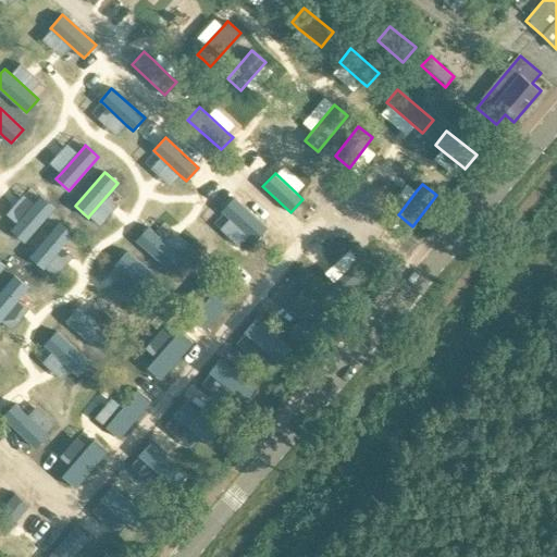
[(17,223),(12,230),(25,242),(54,208),(41,196),(40,197),(17,223)]
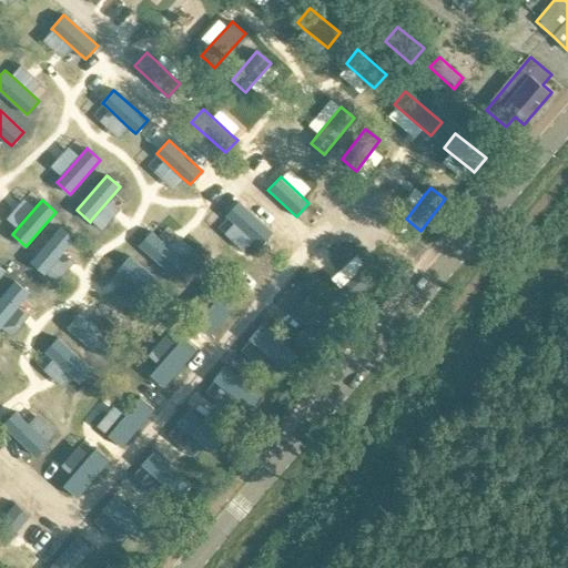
[(239,201),(226,215),(227,216),(254,240),(261,245),(273,232),(239,201)]
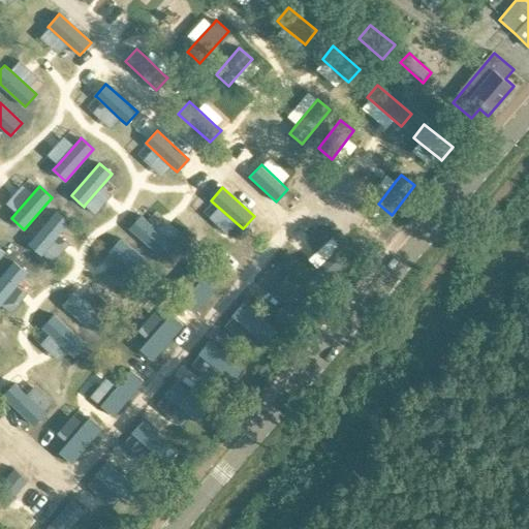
[(56,212),(29,244),(41,255),(42,253),(64,228),(69,222),(56,212)]
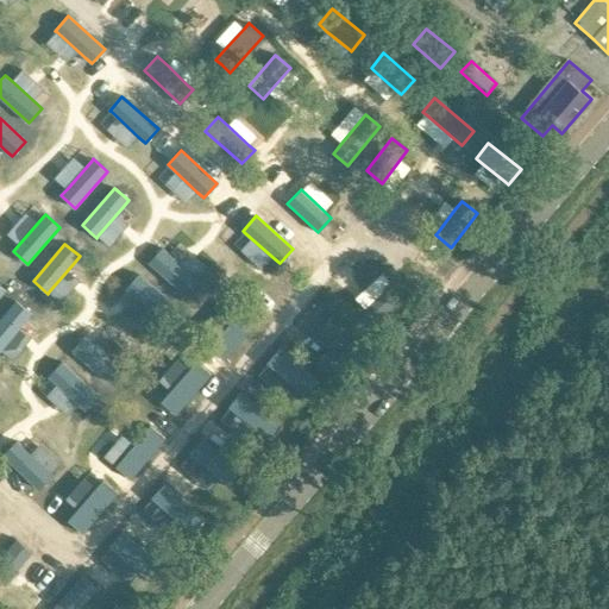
[(162,249),(150,263),(186,295),(199,281),(198,280),(169,255),(162,249)]
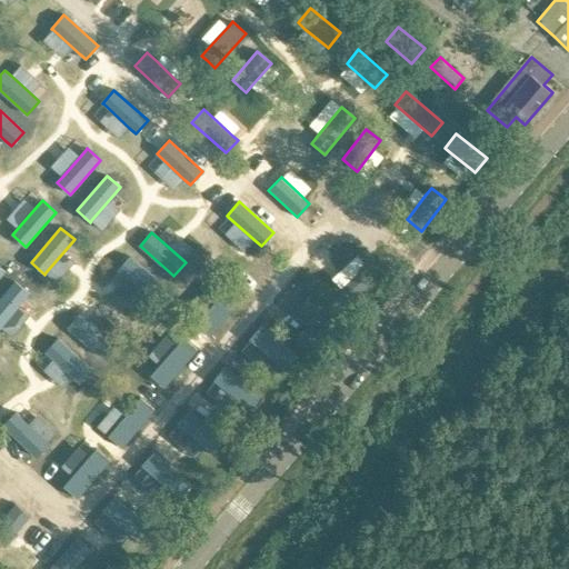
[(130,257),(118,270),(119,271),(147,293),(153,299),(165,286),(130,257)]
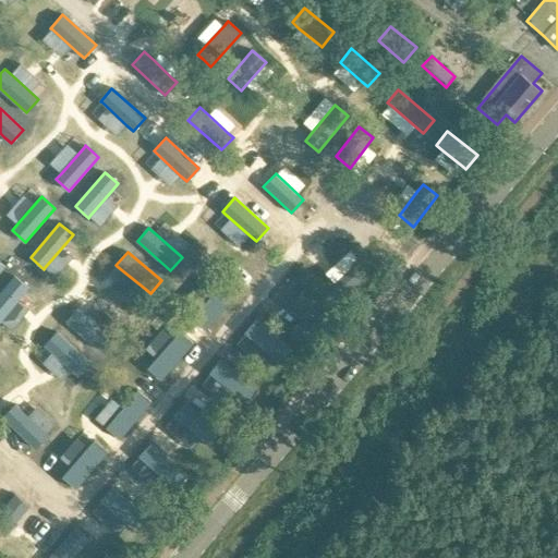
[(334,282),(327,289),(338,301),(373,269),(361,257),(359,259),(334,282)]
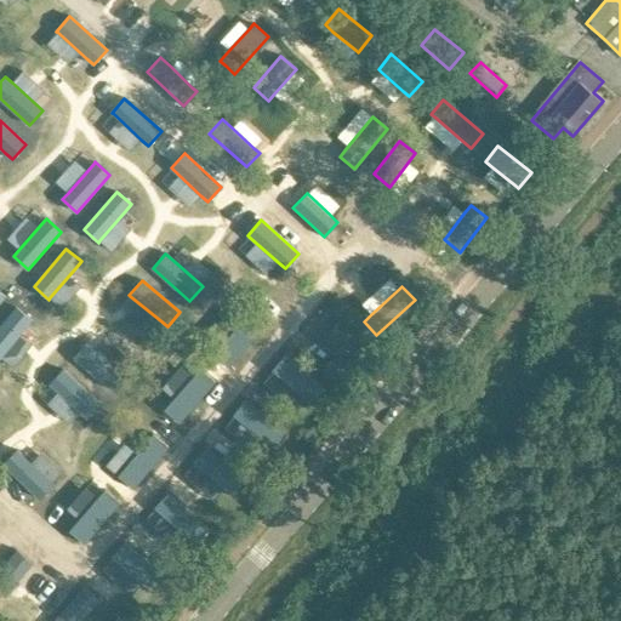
[(17,307),(0,326),(0,358),(1,358),(26,328),(32,320),(17,307)]
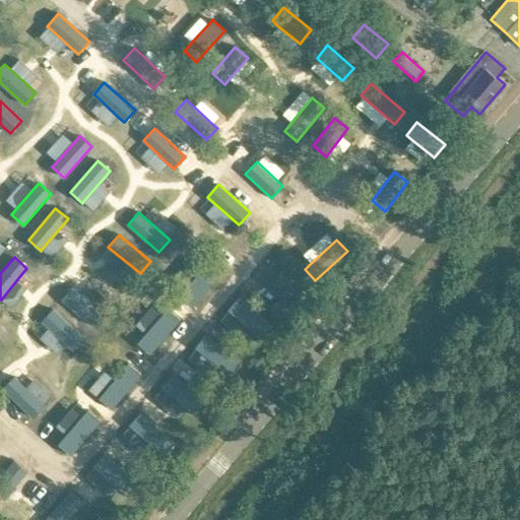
[(187,286),(179,296),(192,307),(221,272),(209,261),(208,262),(187,286)]
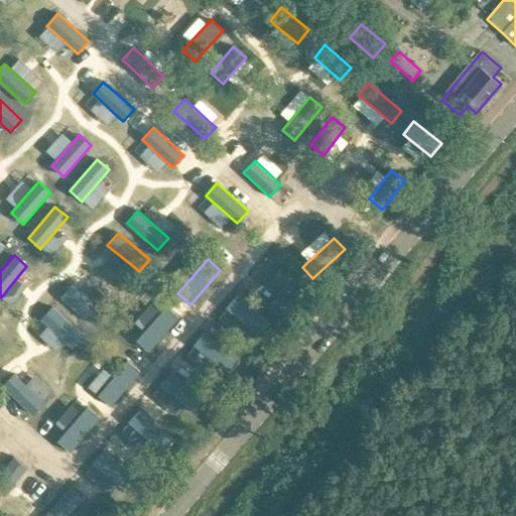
[(265,286),(277,296),(268,307),(280,317),(308,282),(284,263),(265,286)]
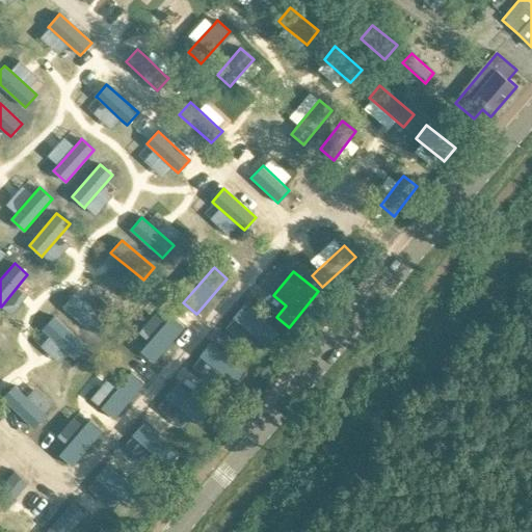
[(75,293),(63,307),(96,334),(107,321),(106,320),(81,298),(75,293)]
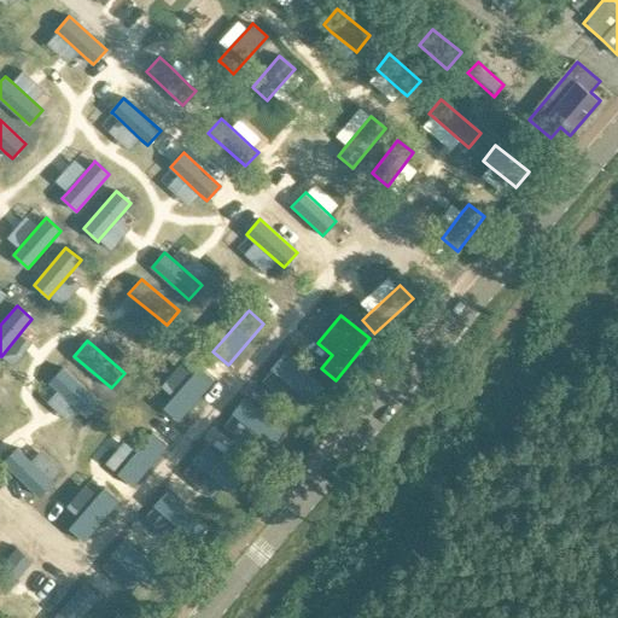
[(284,354),(270,368),(272,369),(302,395),(313,404),(325,389),(284,354)]
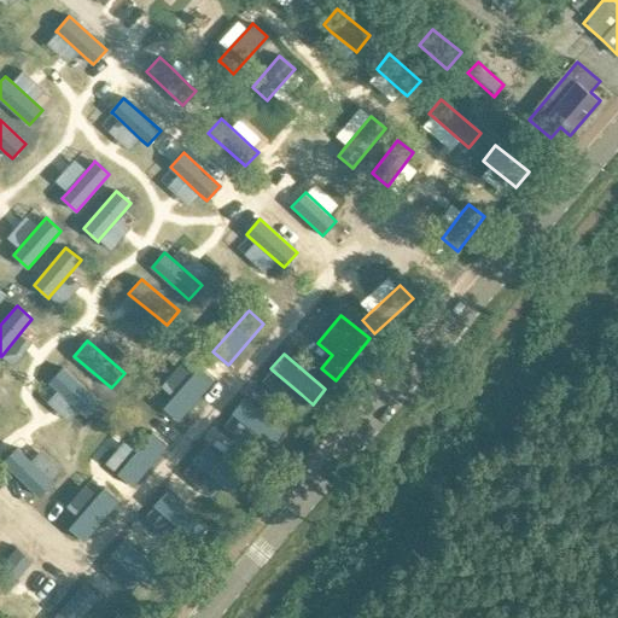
[(174,397),(163,408),(179,421),(215,380),(199,367),(199,368),(174,397)]
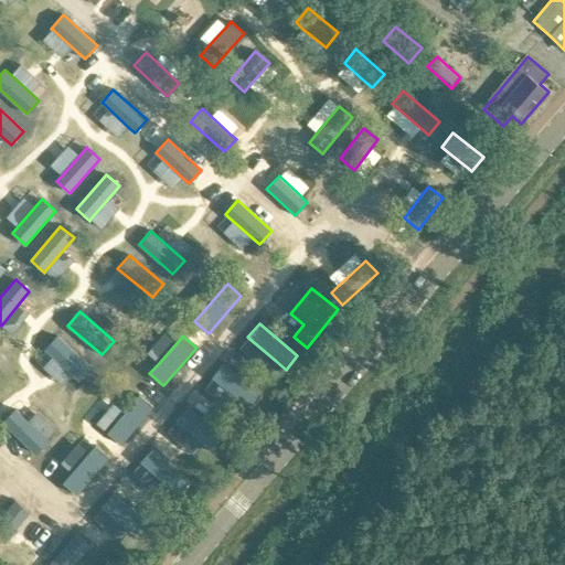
[(57,337),(45,350),(46,350),(73,374),(80,380),(92,366),(57,337)]
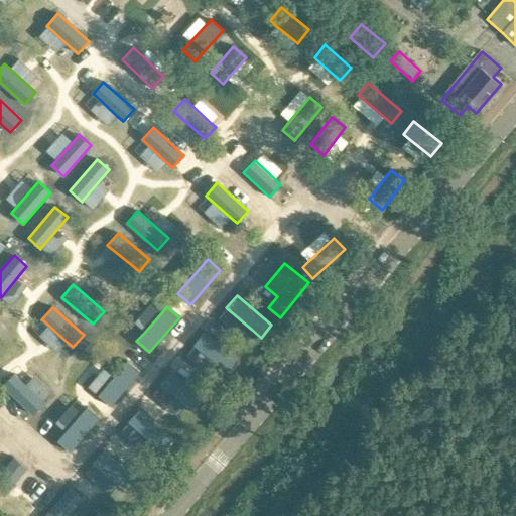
[(204,332),(194,345),(195,346),(220,365),(230,373),(240,360),(204,332)]
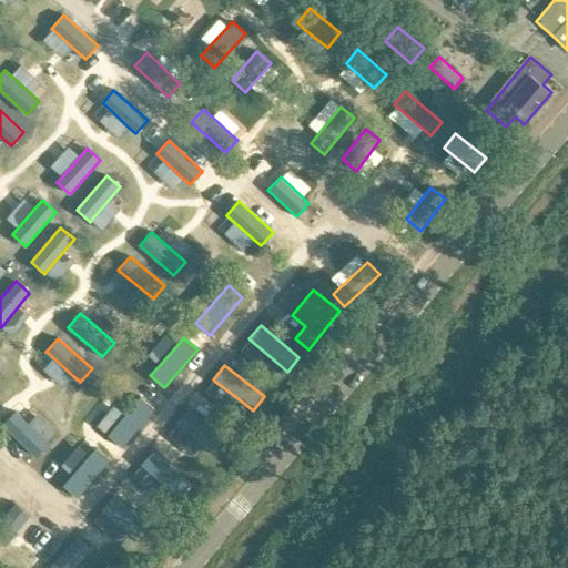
[(131,408),(108,435),(122,447),(154,408),(140,396),(131,408)]
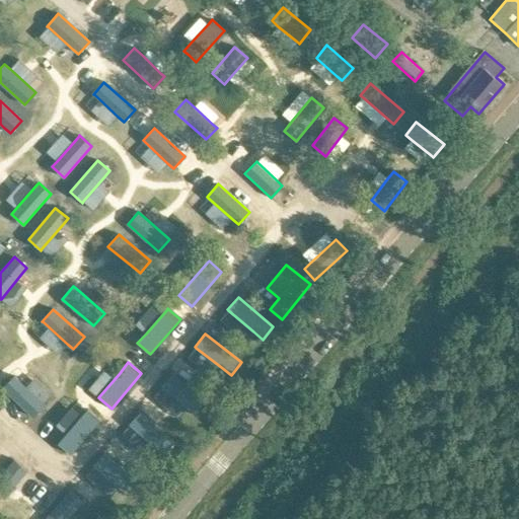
[(172,374),(161,386),(162,387),(187,408),(197,416),(207,403),(172,374)]
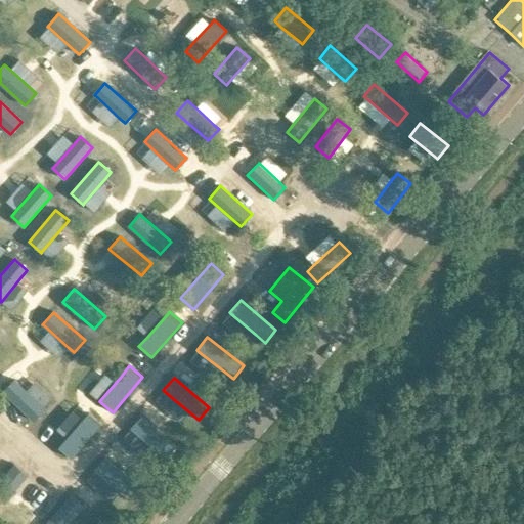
[(14,380),(3,391),(33,421),(45,409),(43,407),(20,385),(14,380)]
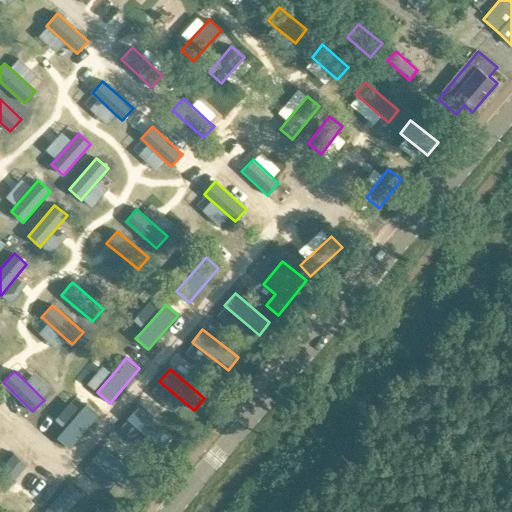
[(65,428),(57,438),(70,448),(99,414),(87,403),(86,404),(65,428)]
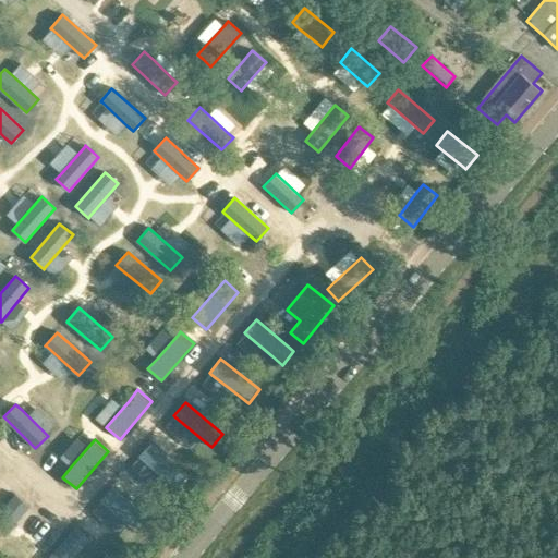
[(150,444),(138,457),(140,457),(166,481),(176,489),(187,475),(150,444)]
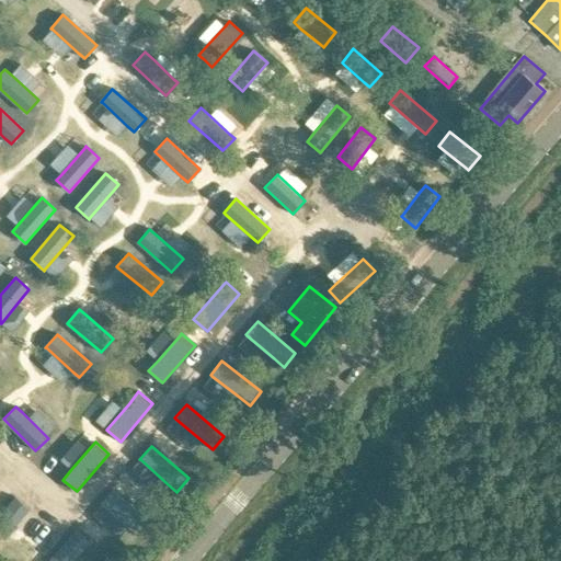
[(113,490),(101,503),(102,504),(128,527),(139,536),(150,522),(113,490)]
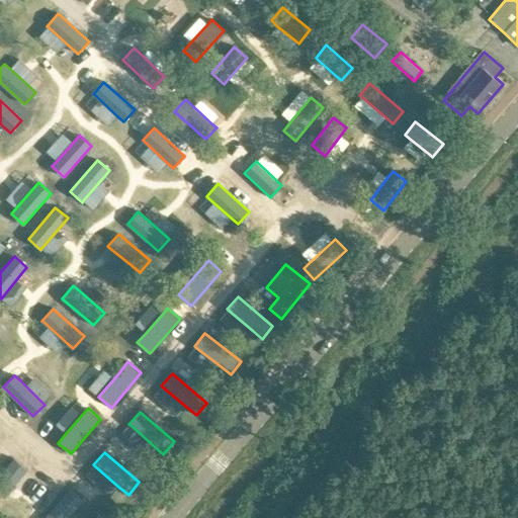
[(14,458),(0,476),(0,480),(10,490),(27,469),(14,458)]
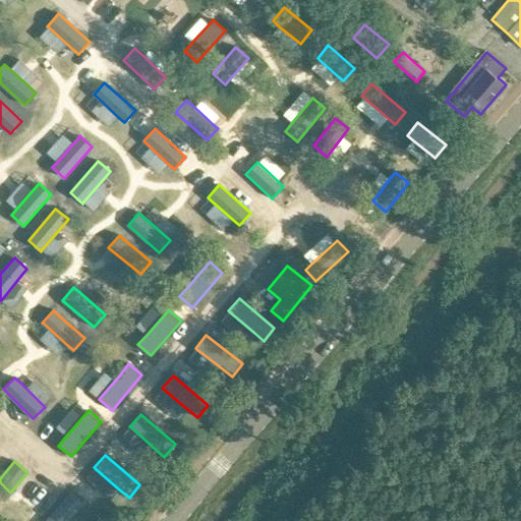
[(70,493),(47,520),(68,520),(83,504),(70,493)]
